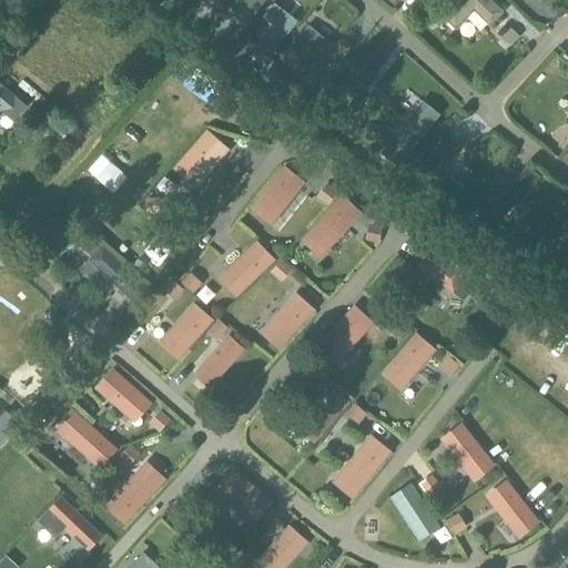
[(239,0),(235,0),(230,8),(235,12),(233,14),(246,24),(264,0),(243,0),(242,2),(239,0)]
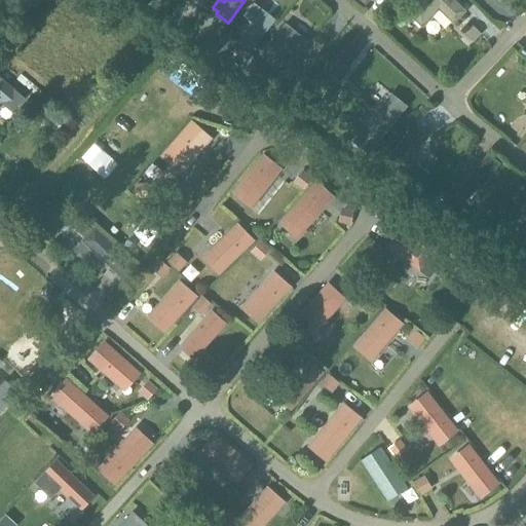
[(452,22),(463,11),(451,0),(424,0),(411,14),(421,26),(438,8),(452,22)]
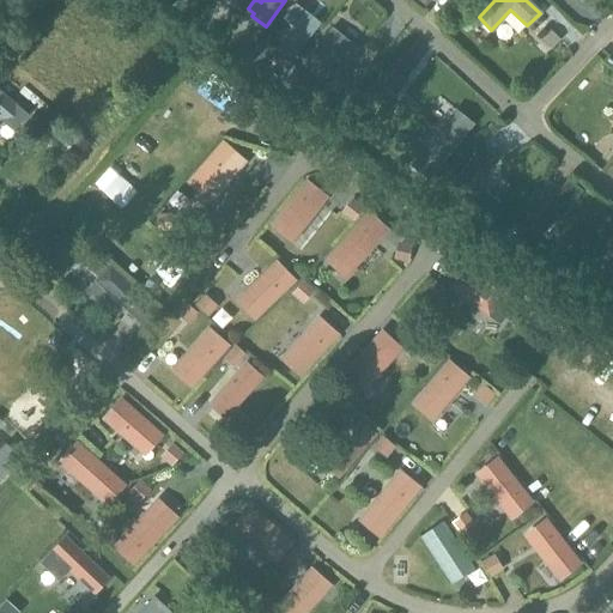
[(226,37),(236,28),(223,14),(213,24),(226,37)]
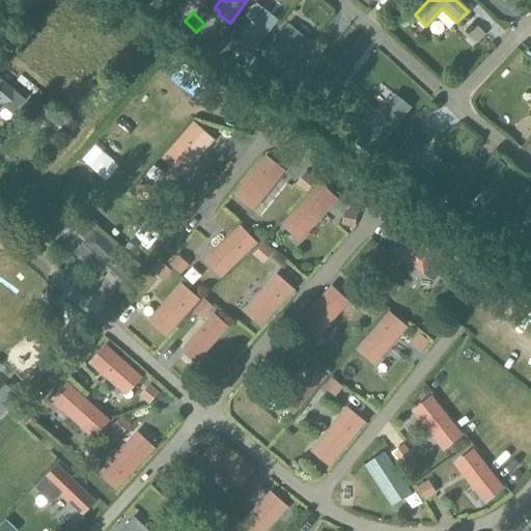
[(294,63),(312,39),(288,20),(270,45),(294,63)]
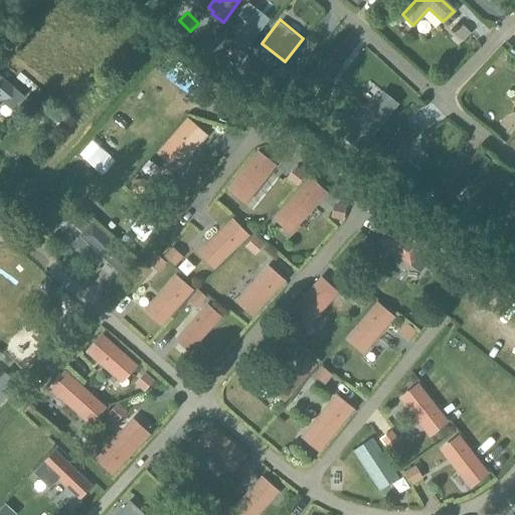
[(447,40),(459,48),(465,39),(453,31),(447,40)]
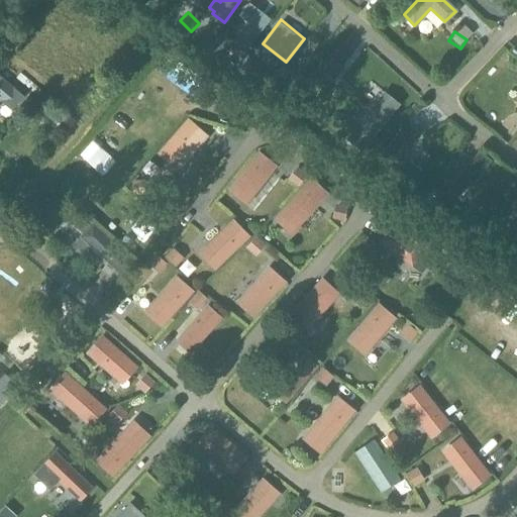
[(0,100),(12,111),(23,97),(0,76),(0,100)]
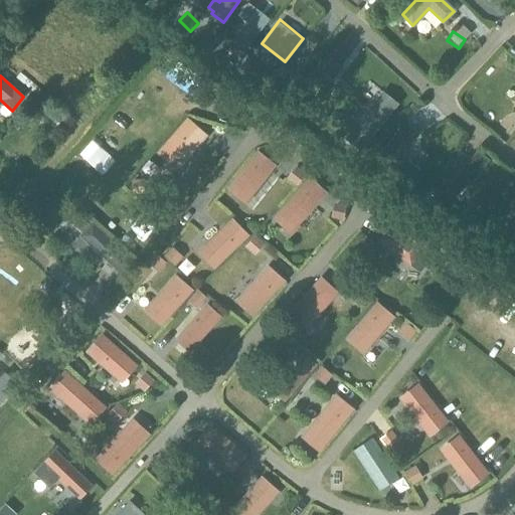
[(382,93),(346,138),(361,150),(396,104),(382,93)]
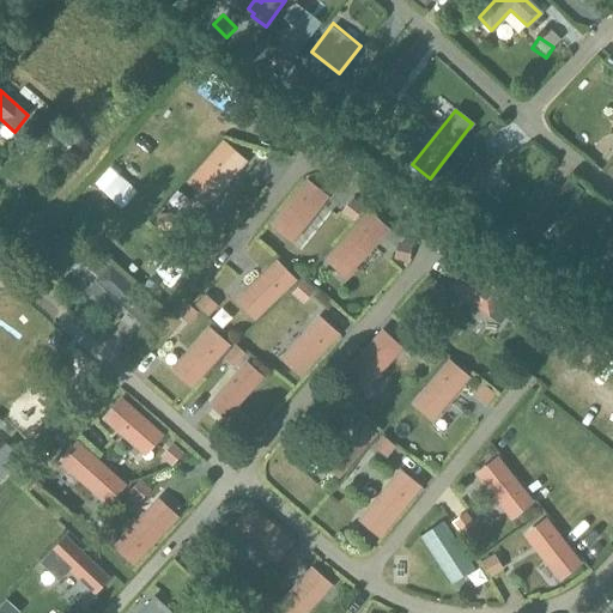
[(212,204),(247,162),(223,140),(187,182),(212,204)]
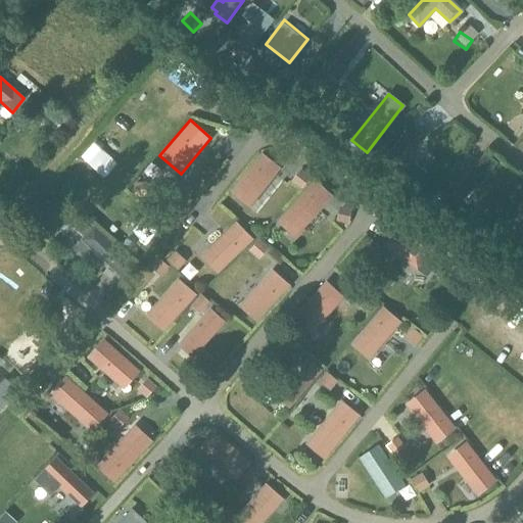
[(406,158),(419,141),(407,131),(383,161),(417,187),(427,174),(406,158)]
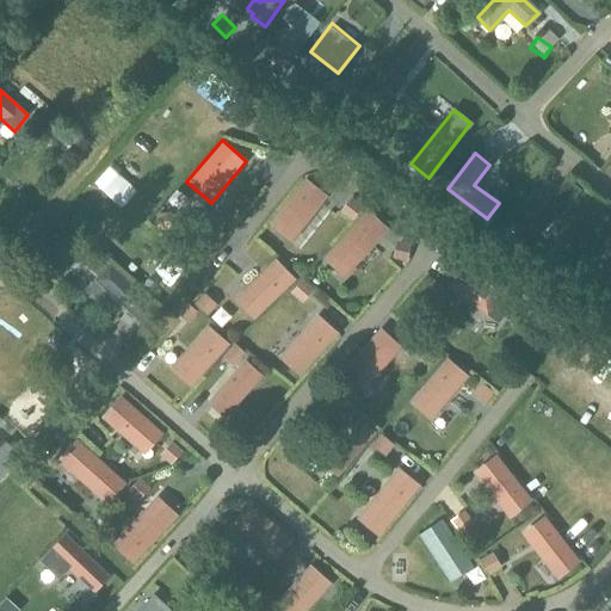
[(306,179),(270,224),(291,241),(327,197),(306,179)]
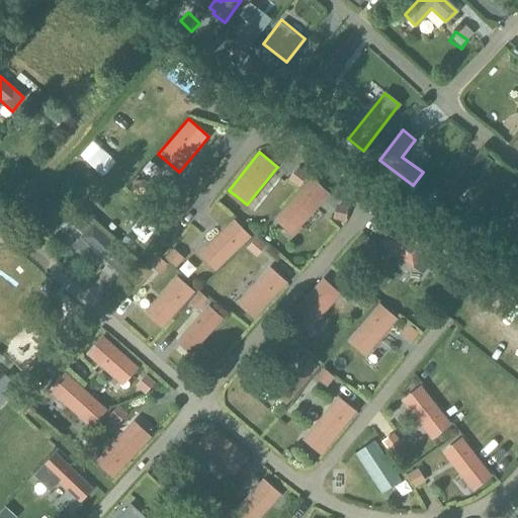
[(481,160),(442,207),(456,220),(495,171),(481,160)]
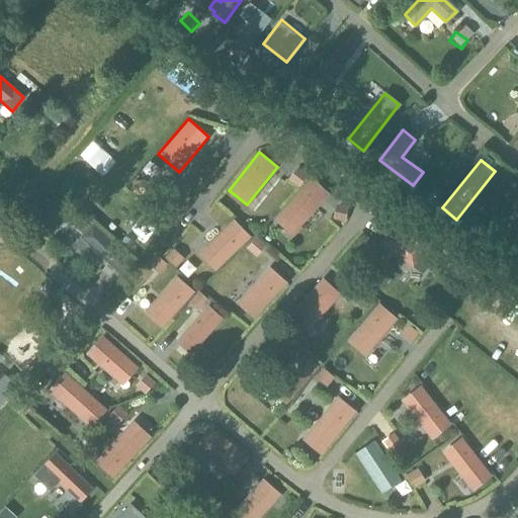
[(292,236),(330,195),(313,179),(274,220),(292,236)]
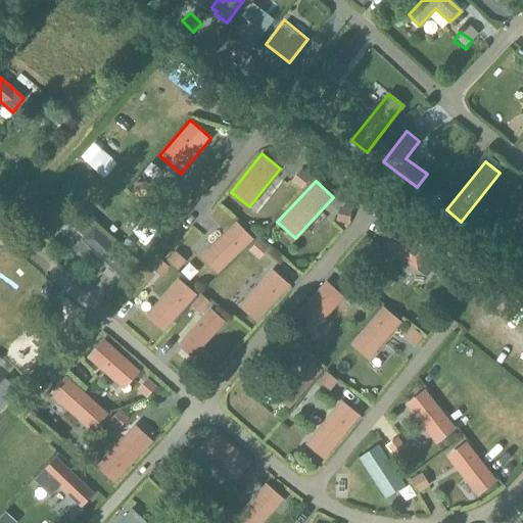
[(522,241),(522,201),(505,229),(522,241)]
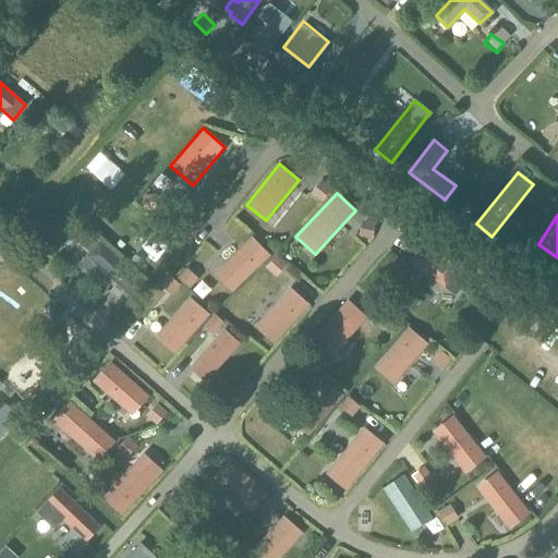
[(455,295),(475,268),(428,233),(409,261),(455,295)]
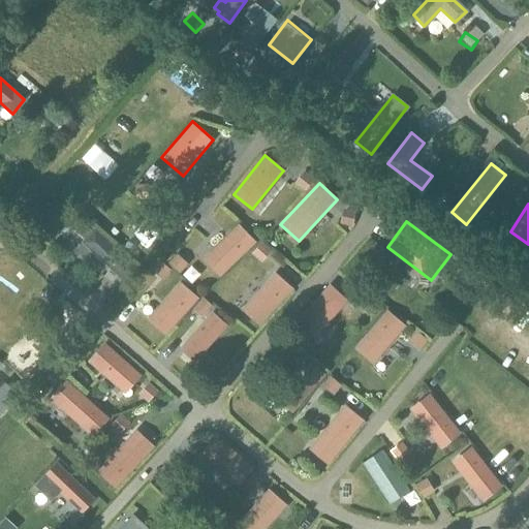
[(220,276),(255,243),(239,225),(204,258),(220,276)]
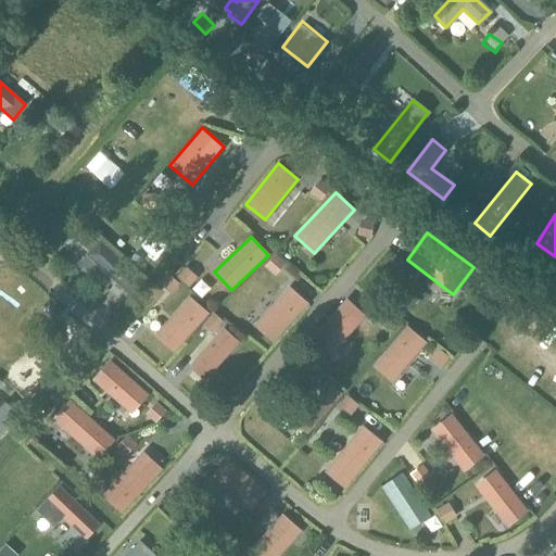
[(86,267),(73,279),(93,302),(106,290),(86,267)]
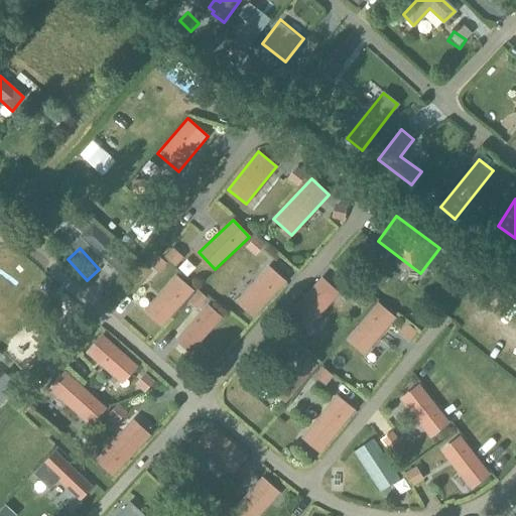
[(285,282),(268,266),(236,302),(253,317),(285,282)]
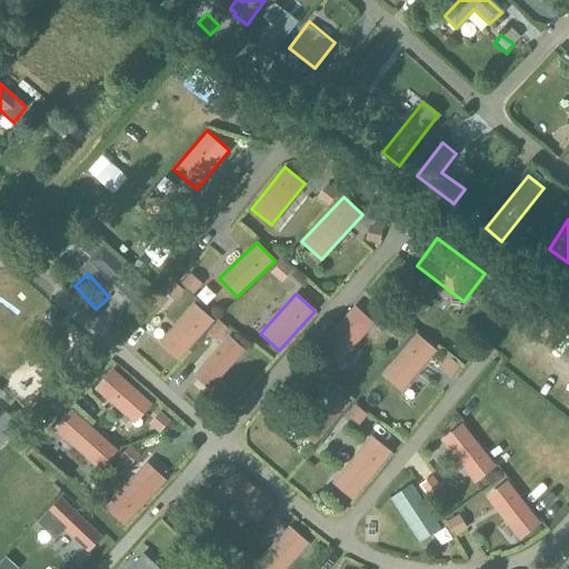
[(178,361),(213,321),(193,303),(159,343),(178,361)]
